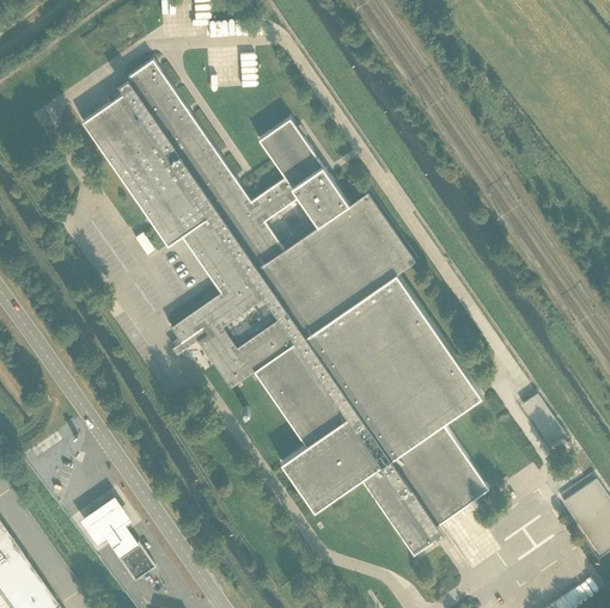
[(298,128),(296,129),(288,120),(257,141),(284,179),(280,182),(249,202),(151,61),(132,74),(126,79),(133,87),(80,123),(166,247),(181,238),(188,250),(189,250),(219,293),(169,327),(180,344),(194,333),(199,339),(195,342),(202,351),(229,390),(249,375),(252,373),(304,447),(288,459),(279,465),(313,513),(360,480),(412,556),(433,541),(438,539),(443,534),(437,526),(487,490),(479,478),(441,424),(480,397),(395,275),(415,260),(383,215),(366,191),(347,204),(342,198),(325,172),(324,172),(317,161),(316,159),(302,139),(305,137),(298,128)]
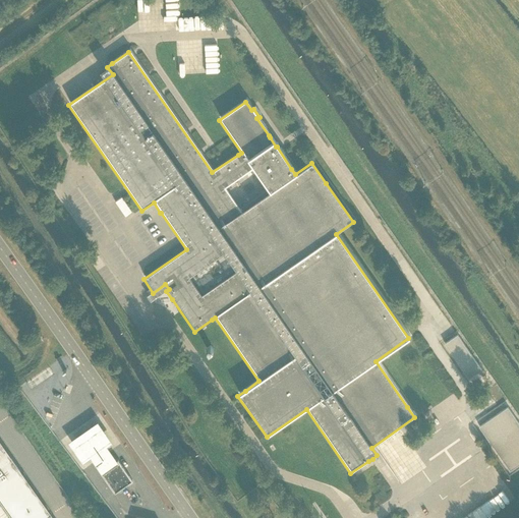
[(467,381),(479,372),(456,337),(443,346),(467,381)]
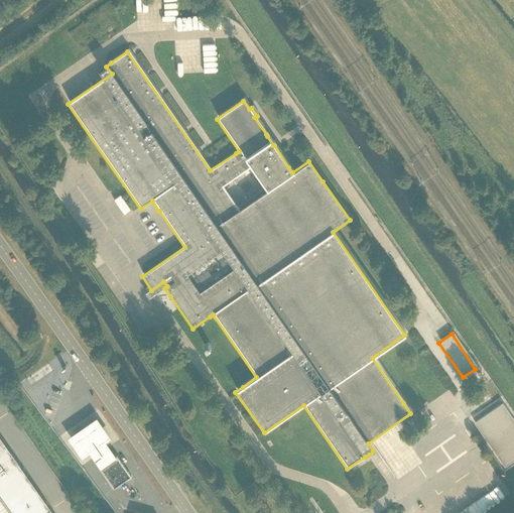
[(503,469),(513,461),(513,424),(501,406),(473,425),(503,469)]
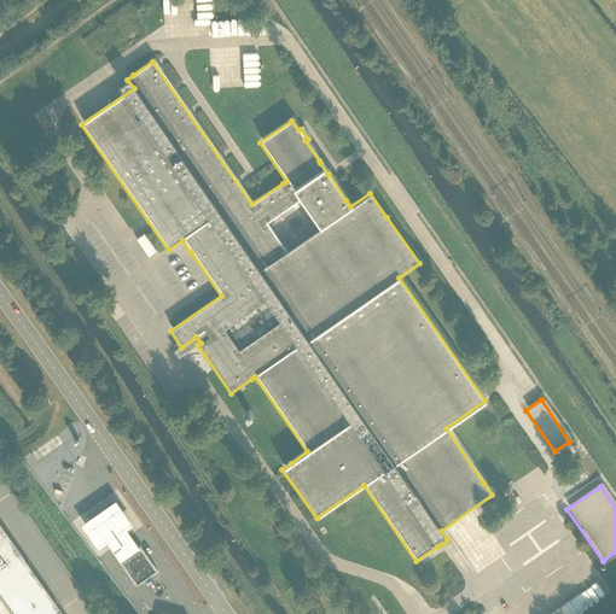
[(114,504),(80,527),(96,554),(108,545),(118,563),(138,549),(126,533),(131,530),(114,504)]
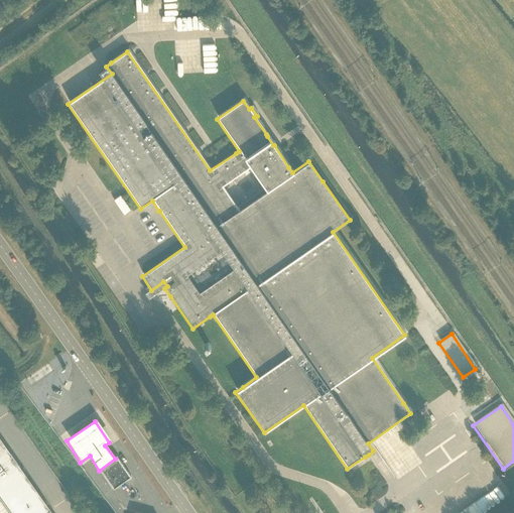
[(45,512),(47,511),(0,442),(0,512),(45,512)]
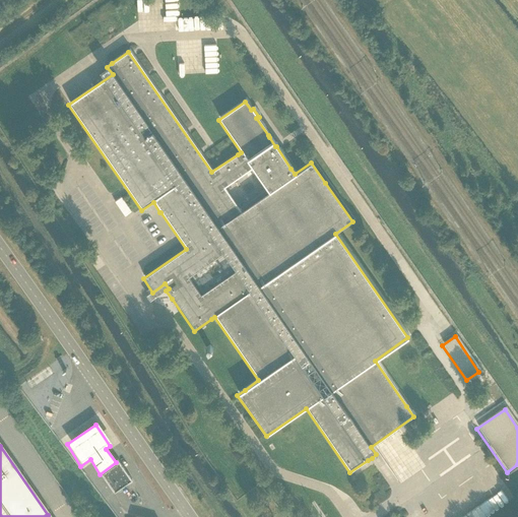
[(100,474),(113,494),(130,482),(116,462),(100,474)]
